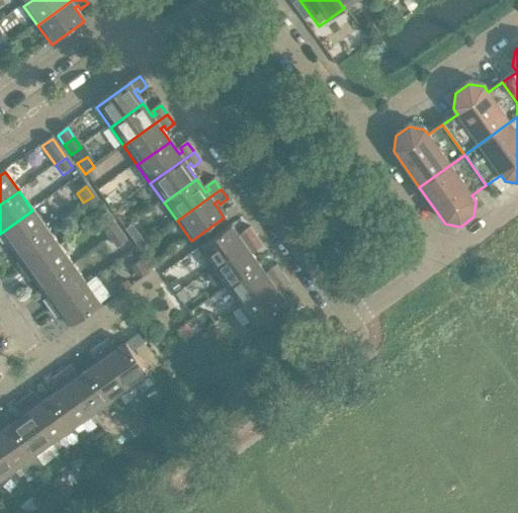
[(100,205),(93,196),(83,202),(90,212),(100,205)]
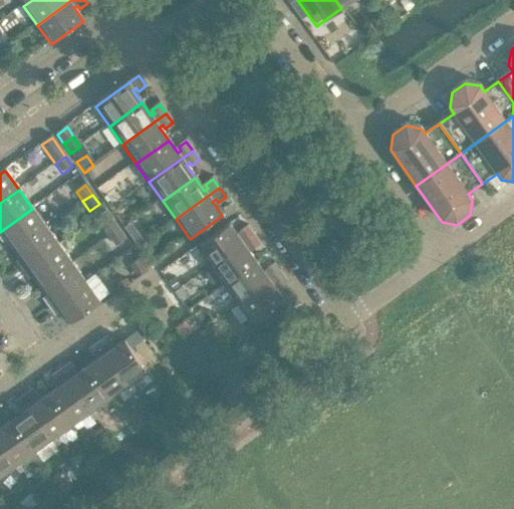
[(13,251),(45,227),(32,209),(0,232),(0,241),(4,238),(13,251)]
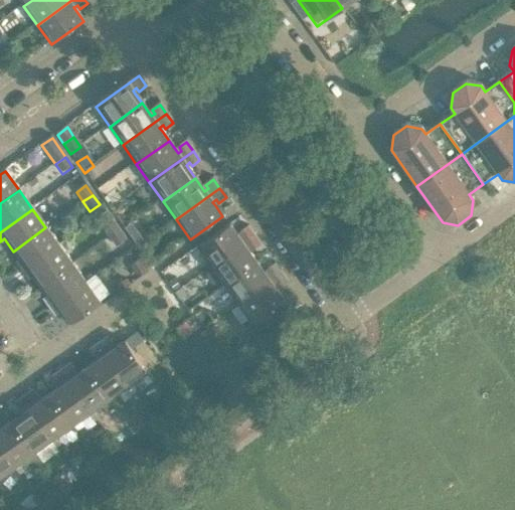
[(113,222),(103,229),(110,238),(119,232),(113,222)]
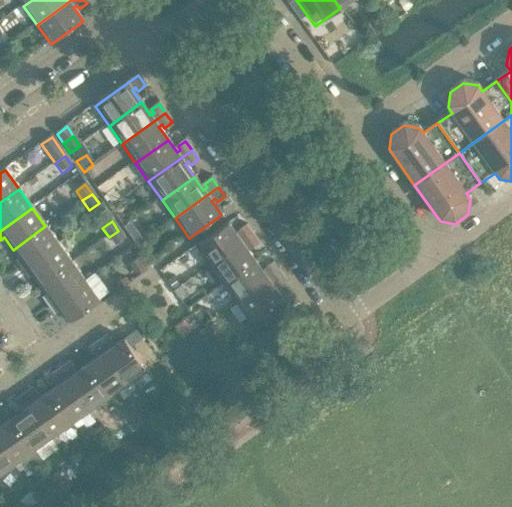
[(196,248),(210,267),(253,236),(247,227),(239,232),(241,236),(238,238),(228,224),(196,248)]
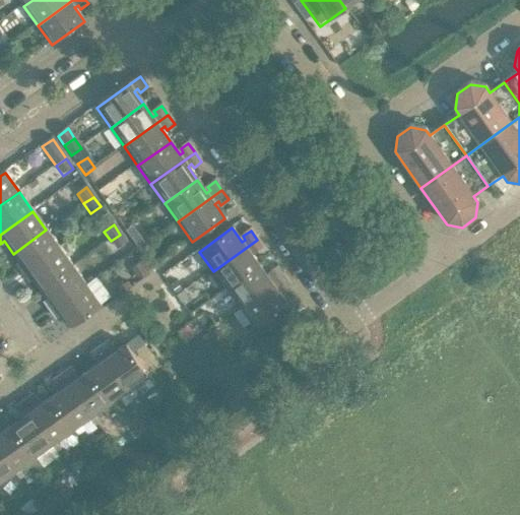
[(46,230),(13,254),(22,266),(18,269),(22,275),(60,249),(46,230)]
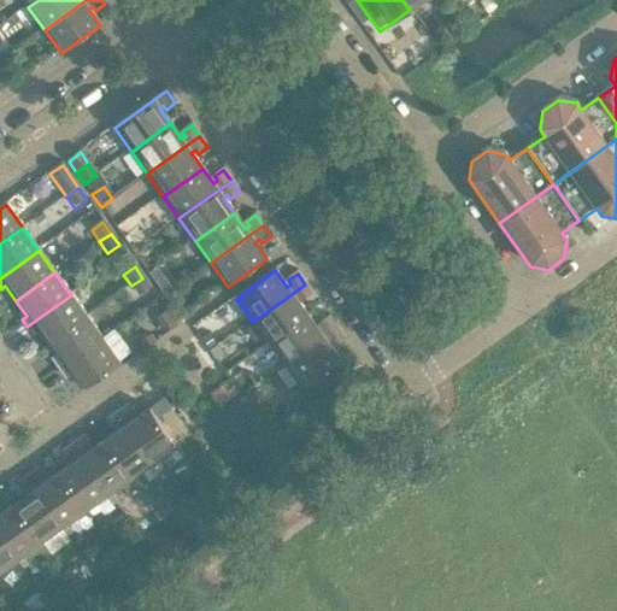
[(142,278),(131,286),(140,298),(151,289),(142,278)]
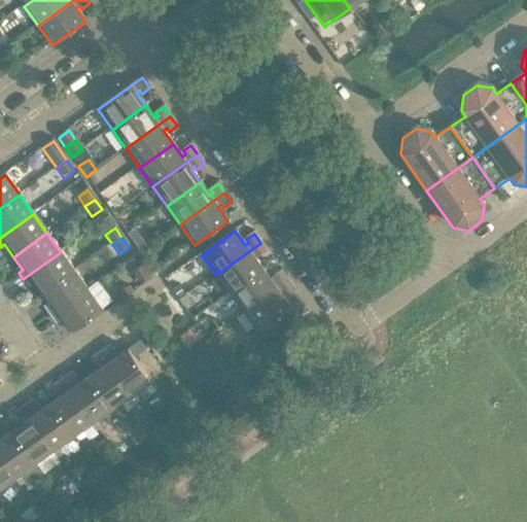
[(141,241),(135,246),(140,253),(146,248),(141,241)]
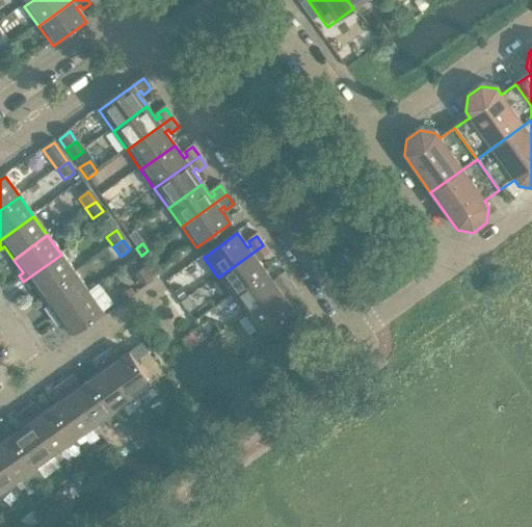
[(263,245),(218,278),(232,296),(265,272),(256,260),(259,257),(262,261),(270,255),(263,245)]
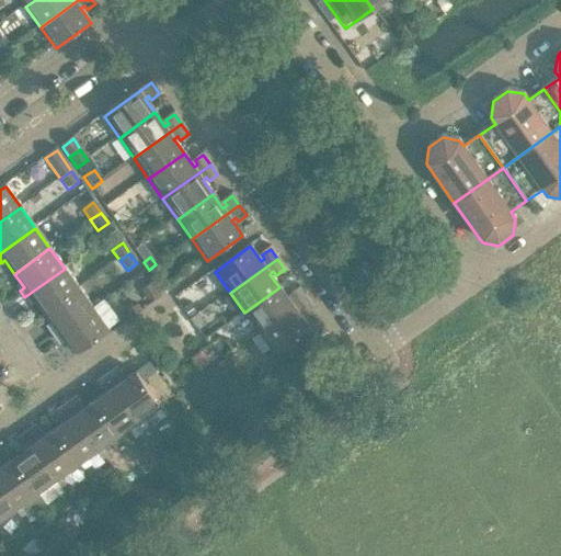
[(65,269),(24,297),(29,304),(34,301),(44,315),(79,290),(65,269)]
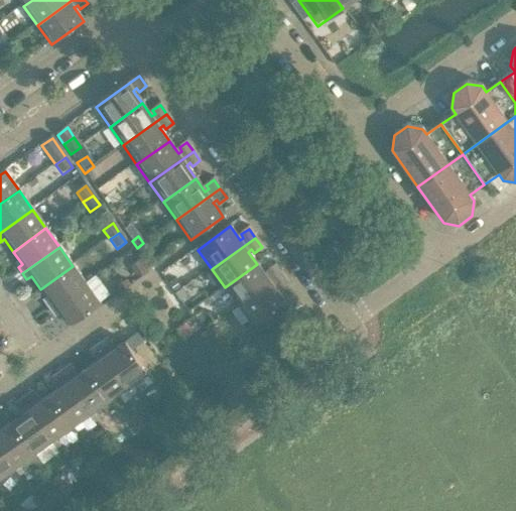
[(140,261),(130,268),(137,277),(146,271),(140,261)]
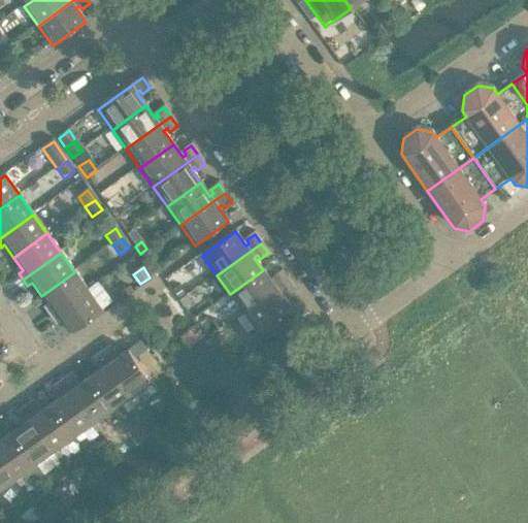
[(263,270),(230,294),(243,314),(289,282),(282,272),(273,278),(276,282),(272,284),(263,270)]
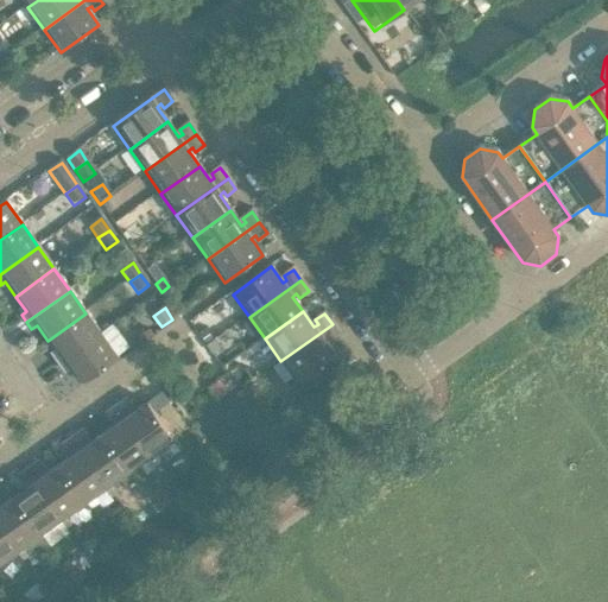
[(86,314),(48,341),(58,355),(52,360),(58,367),(101,335),(86,314)]
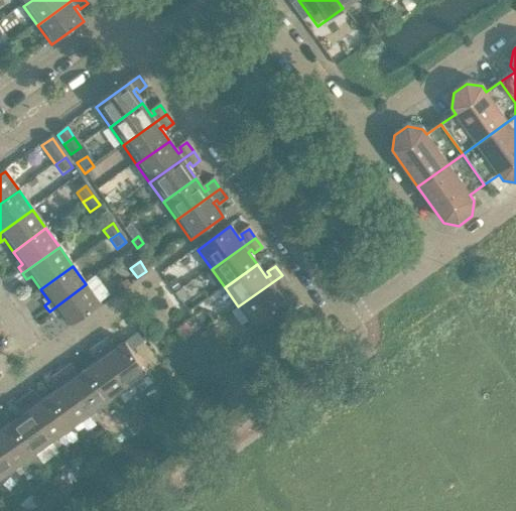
[(282,275),(238,306),(252,326),(284,302),(275,289),(278,286),(280,290),(288,284),(282,275)]
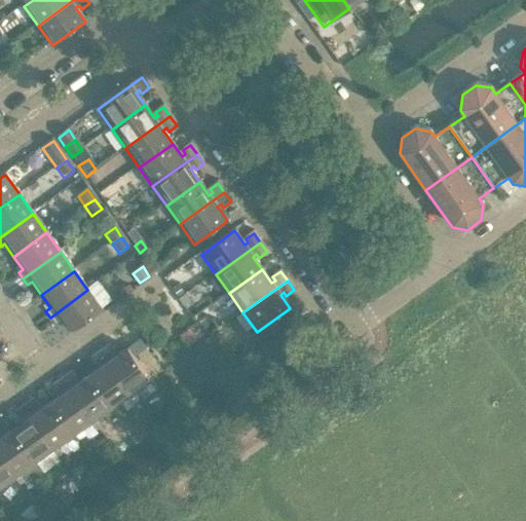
[(87,290),(50,318),(54,324),(59,320),(69,334),(102,310),(87,290)]
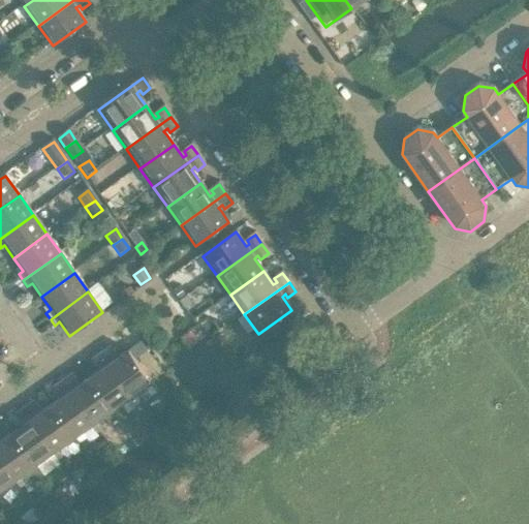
[(186,298),(179,303),(185,311),(191,306),(186,298)]
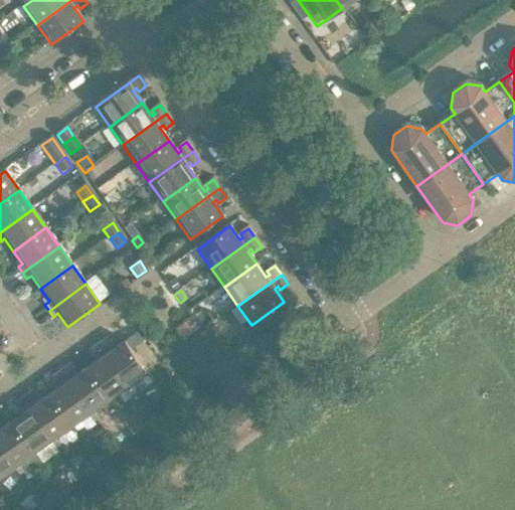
[(107,339),(98,345),(129,389),(131,387),(148,375),(125,342),(112,352),(109,349),(113,346),(107,339)]
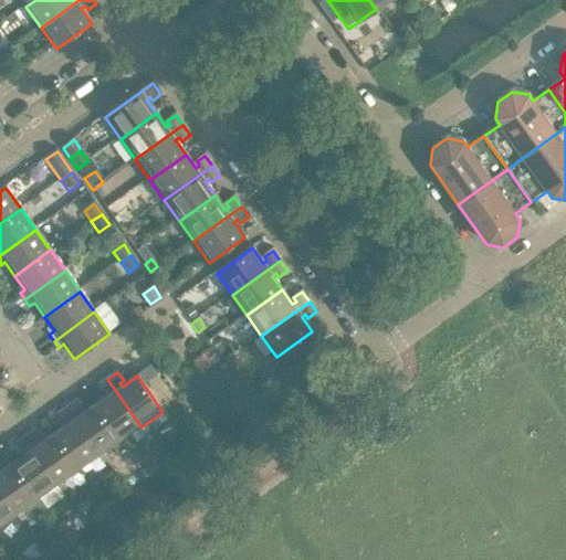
[(109,395),(95,405),(121,442),(139,429),(142,432),(146,429),(144,425),(142,428),(107,379),(97,387),(103,394),(107,392),(109,395)]
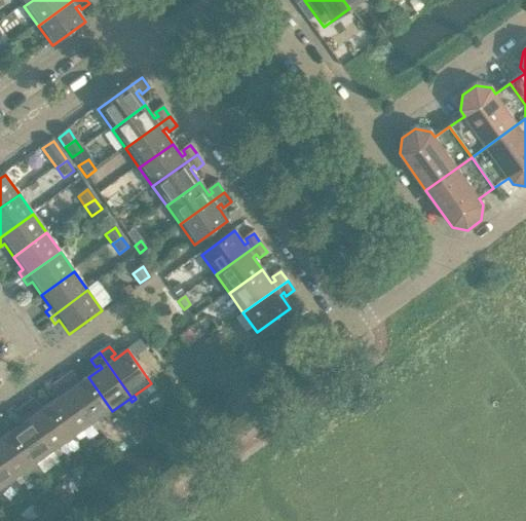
[(71,373),(62,380),(94,424),(96,423),(112,411),(88,377),(76,387),(73,383),(77,381),(71,373)]
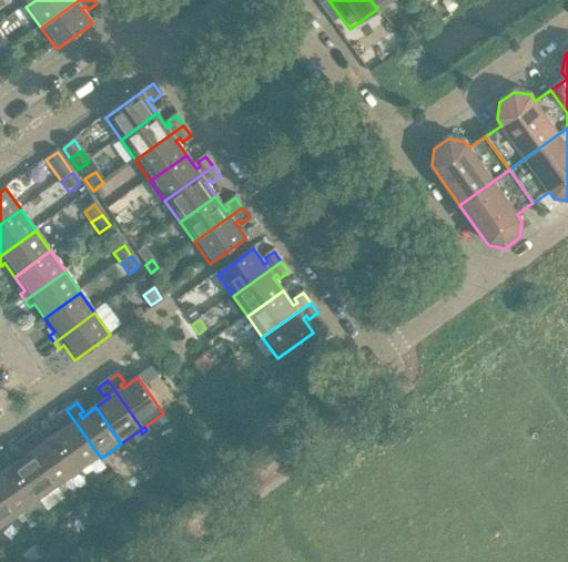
[(69,427),(54,437),(80,472),(99,459),(101,463),(105,460),(103,457),(101,458),(67,410),(57,417),(62,426),(67,422),(69,427)]
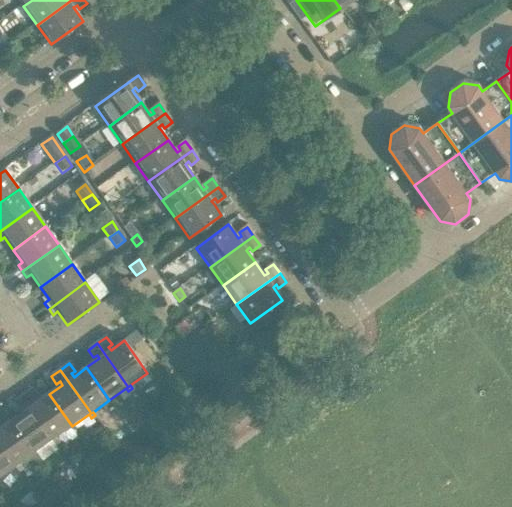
[(32,390),(23,396),(54,440),(56,438),(72,426),(49,394),(36,403),(34,400),(37,397),(32,390)]
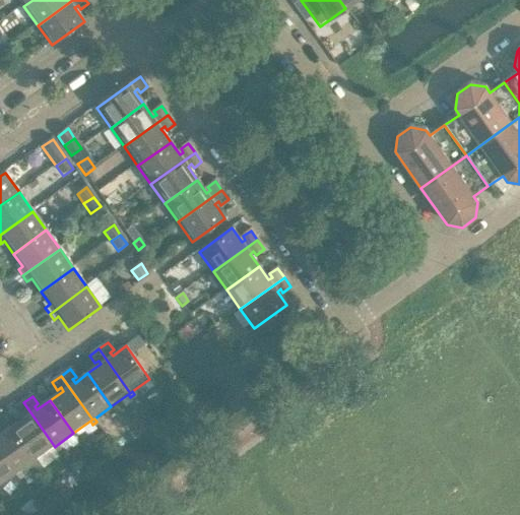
[(25,417),(12,427),(36,460),(53,448),(55,451),(59,448),(57,445),(55,447),(23,402),(14,409),(19,416),(23,414),(25,417)]
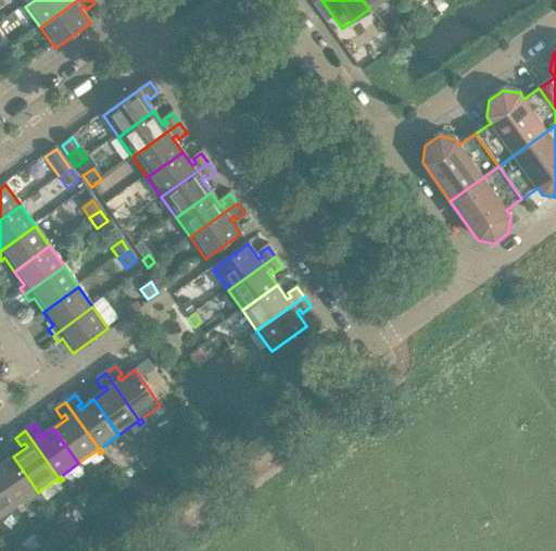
[(0,460),(0,480),(19,506),(21,505),(38,492),(13,456),(0,466),(0,460),(0,461),(0,460)]
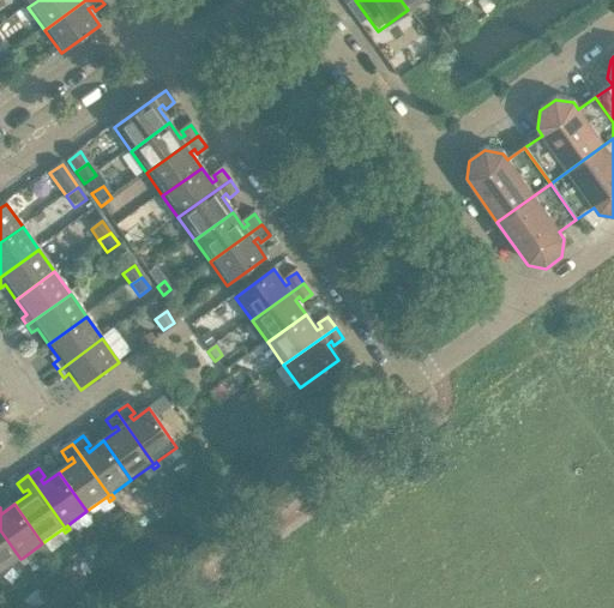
[(0,572),(18,561),(20,565),(25,561),(23,558),(20,559),(0,530),(0,572)]
